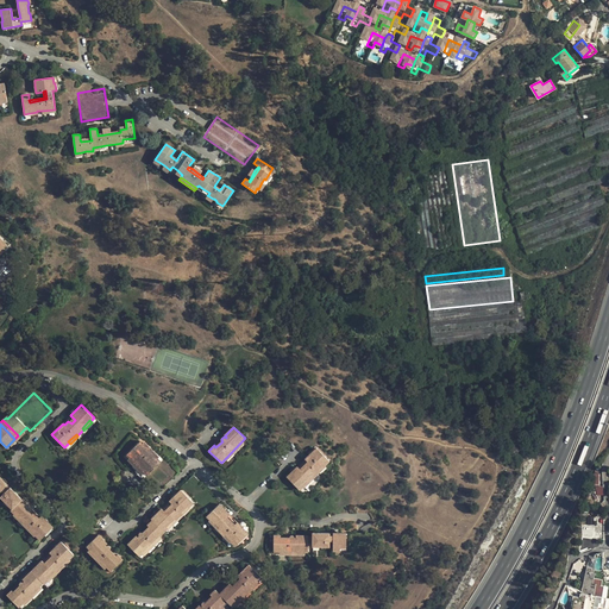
[(140,441),(127,454),(148,476),(144,478),(158,493),(179,472),(164,458),(162,462),(158,458),(156,456),(157,454),(149,445),(146,447),(140,441)]
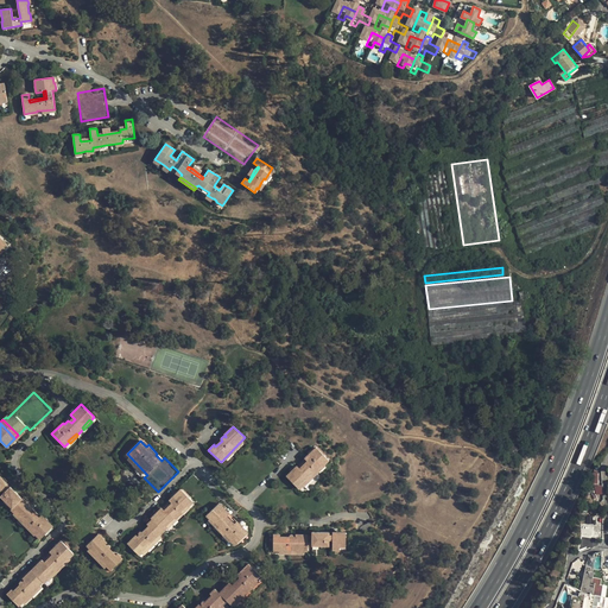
[(329,460),(316,447),(304,458),(305,460),(303,463),(305,467),(302,470),(298,467),(297,466),(286,476),(296,485),(299,489),(303,486),(302,485),(310,476),(311,479),(317,473),(316,470),(323,463),(324,464),(329,460)]
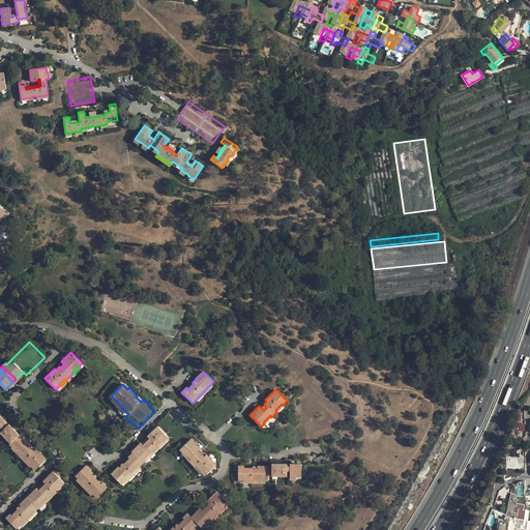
[(282,404),(275,410),(276,412),(284,406),(283,405),(282,404)]
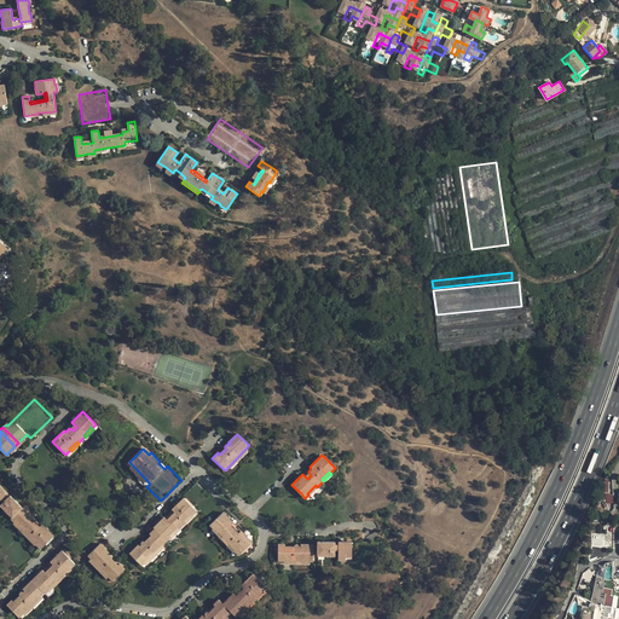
[(225,510),(197,482),(183,497),(184,498),(173,509),(174,510),(171,514),(173,518),(169,521),(166,518),(165,516),(154,527),(155,528),(150,533),(151,536),(145,542),(144,542),(144,541),(143,542),(142,542),(142,543),(142,544),(142,545),(142,547),(139,544),(131,554),(142,566),(171,537),(169,537),(178,528),(179,530),(185,524),(184,522),(192,514),(192,515),(197,510),(214,528),(214,527),(223,536),(221,537),(226,543),(229,542),(236,549),(236,550),(239,555),(253,543),(242,531),(241,532),(237,528),(233,531),(230,527),(232,525),(235,524),(224,512),(225,510)]
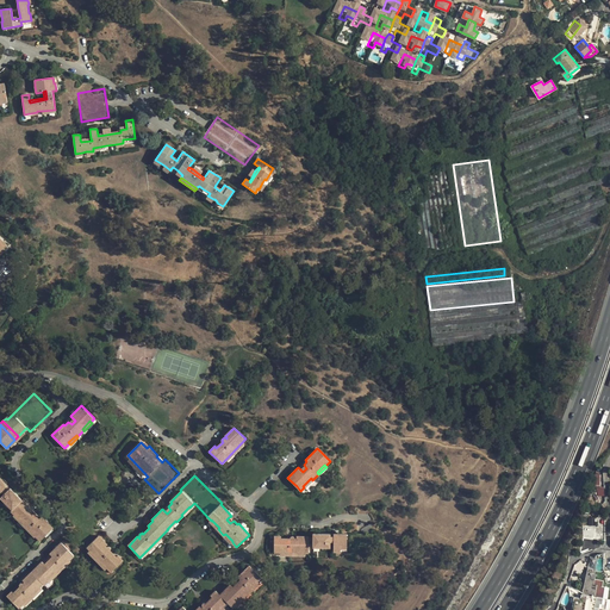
[(14,515),(16,514),(24,521),(22,523),(23,524),(2,546),(19,561),(39,540),(41,541),(54,528),(42,517),(41,517),(37,514),(33,517),(30,514),(33,510),(35,509),(24,498),(23,499),(11,487),(11,489),(8,490),(6,487),(8,486),(8,485),(0,477),(0,493),(2,491),(5,493),(1,498),(13,510),(12,511),(14,515)]
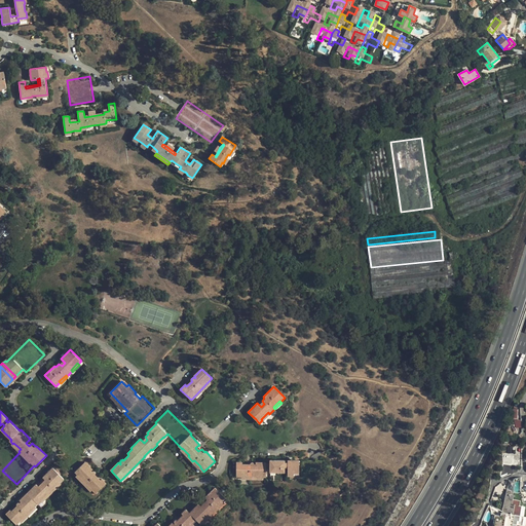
[(268,412),(261,419),(263,420),(270,414),(269,414),(268,412)]
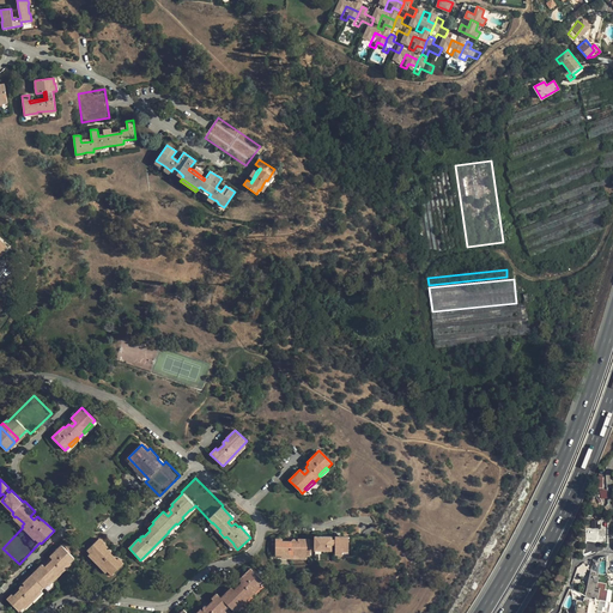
[(190,509),(182,517),(183,519),(183,520),(192,511),(190,510),(190,509)]
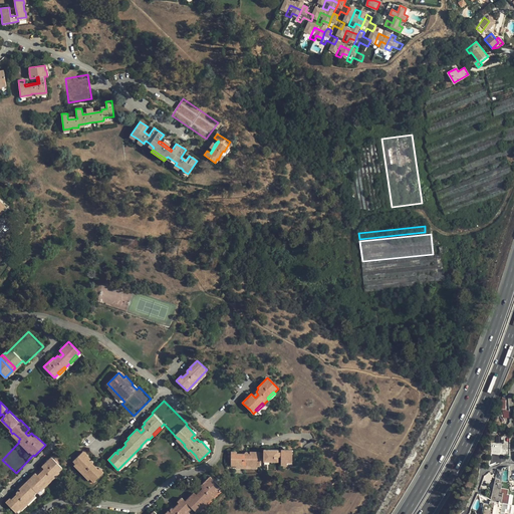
[(20,439),(13,433),(11,435),(18,441),(20,439)]
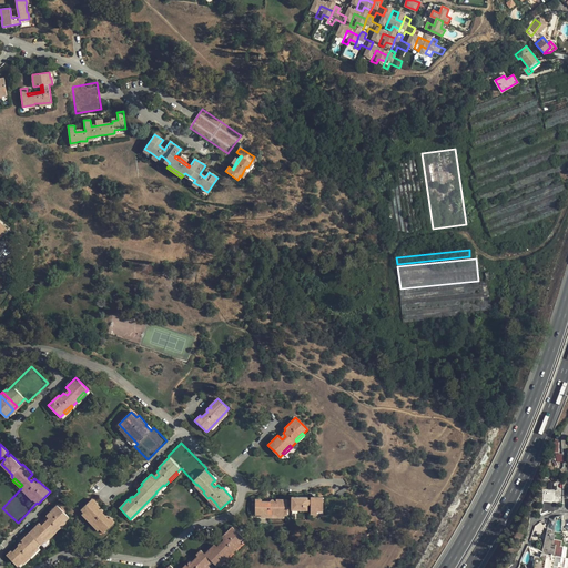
[(204,492),(196,484),(196,485),(194,486),(202,494),(203,493),(204,492)]
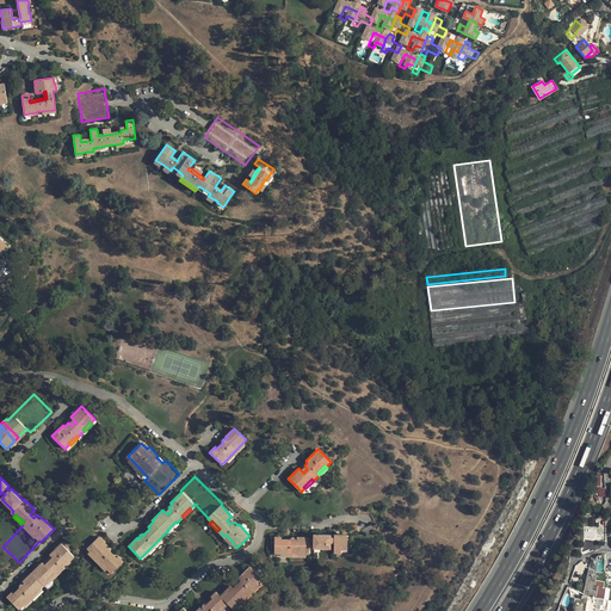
[(176,522),(167,530),(168,530),(170,532),(177,524),(177,523),(176,522)]
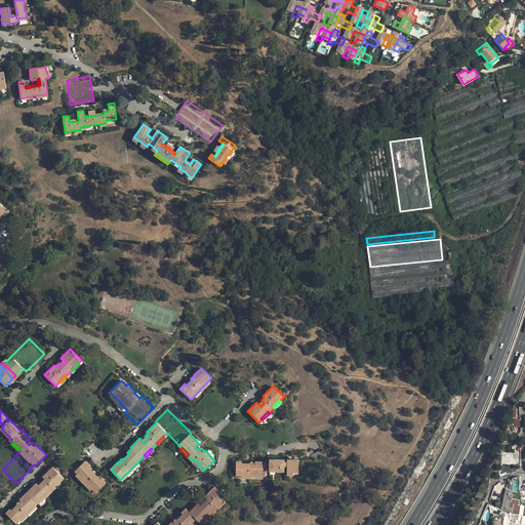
[(200,466),(194,459),(192,460),(192,461),(198,468),(200,467),(200,466)]
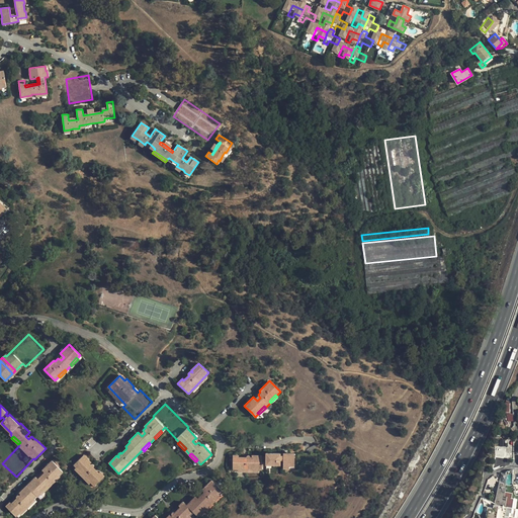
[(266,453),(266,456),(266,460),(266,464),(279,464),(280,459),(283,459),(283,467),(289,467),(289,466),(294,466),(294,473),(319,475),(320,453),(283,453),(283,455),(280,455),(280,453),(279,453),(266,453)]
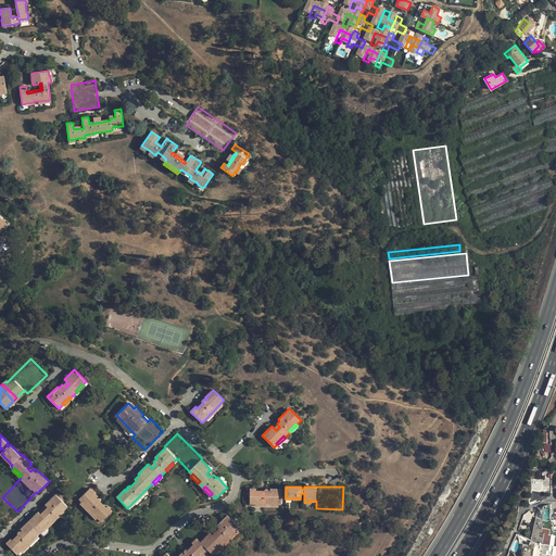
[(90,488),(79,498),(102,521),(112,510),(108,506),(106,507),(100,502),(101,501),(101,500),(101,498),(100,498),(100,497),(99,497),(98,498),(97,497),(98,496),(90,488)]
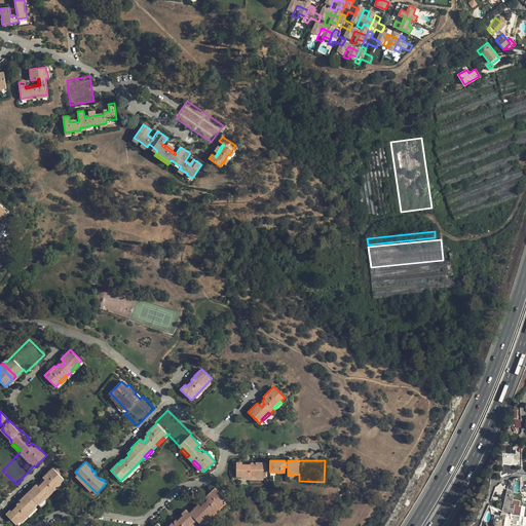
[(242,462),(236,462),(236,476),(266,477),(266,467),(266,463),(266,462),(256,462),(256,464),(254,464),(254,463),(254,462),(253,462),(252,462),(251,462),(250,463),(250,464),(242,464),(242,462)]
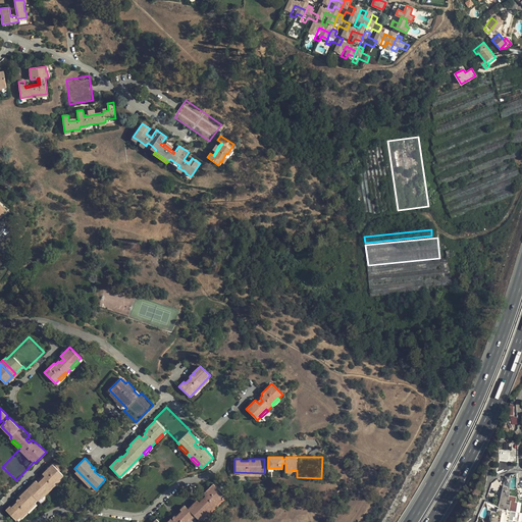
[(63,475),(53,465),(43,474),(44,475),(41,479),(43,481),(40,484),(38,481),(37,480),(19,497),(21,499),(20,499),(19,499),(18,499),(17,500),(17,501),(17,502),(12,507),(10,506),(6,510),(16,520),(37,500),(38,501),(41,498),(40,497),(47,490),(49,491),(54,486),(52,485),(59,478),(60,479),(63,475)]
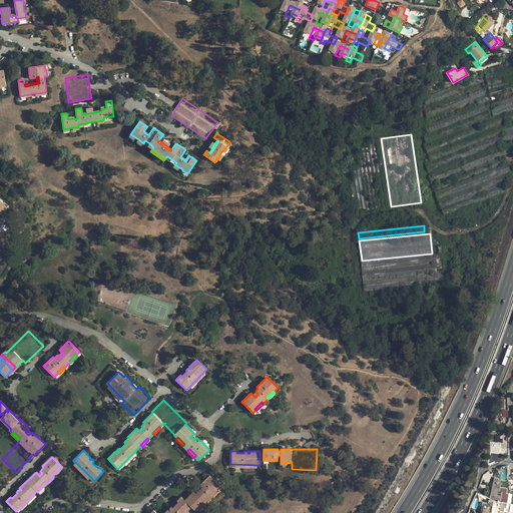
[(58,470),(51,477),(53,478),(53,479),(60,472),(59,471),(58,470)]
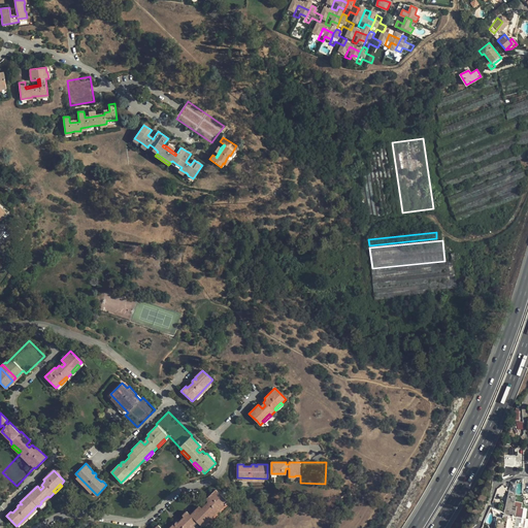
[(190,527),(197,521),(202,526),(204,523),(203,522),(210,516),(212,517),(218,512),(216,510),(222,503),(223,504),(227,500),(216,489),(206,499),(207,500),(204,503),(207,506),(203,509),(200,506),(200,505),(191,515),(187,512),(183,516),(184,517),(178,522),(177,522),(176,522),(175,522),(175,523),(174,523),(174,524),(175,524),(175,525),(174,526),(172,525),(169,527),(161,527),(159,525),(155,527),(190,527)]
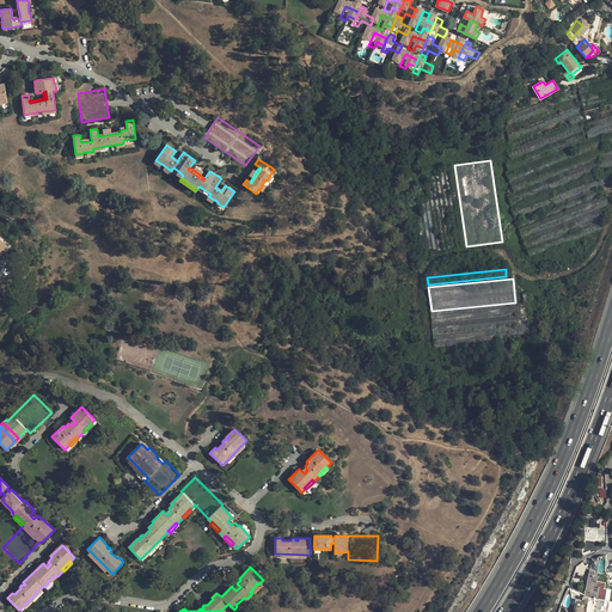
[(601,599),(601,593),(607,594),(610,586),(607,579),(609,579),(607,573),(600,573),(595,573),(595,570),(593,570),(589,574),(585,597),(581,611),(603,611),(603,610),(604,610),(605,600),(601,599)]
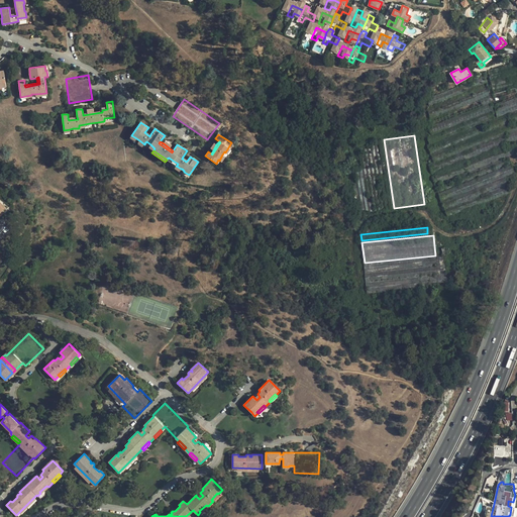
[(46,486),(39,492),(40,493),(41,494),(48,487),(46,486)]
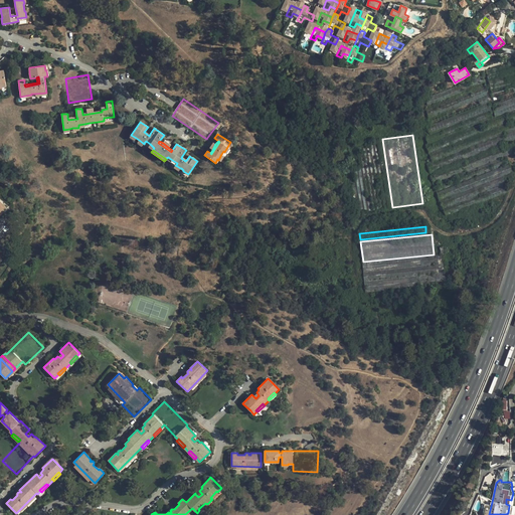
[(216,491),(210,498),(212,499),(212,500),(218,493),(217,492),(216,491)]
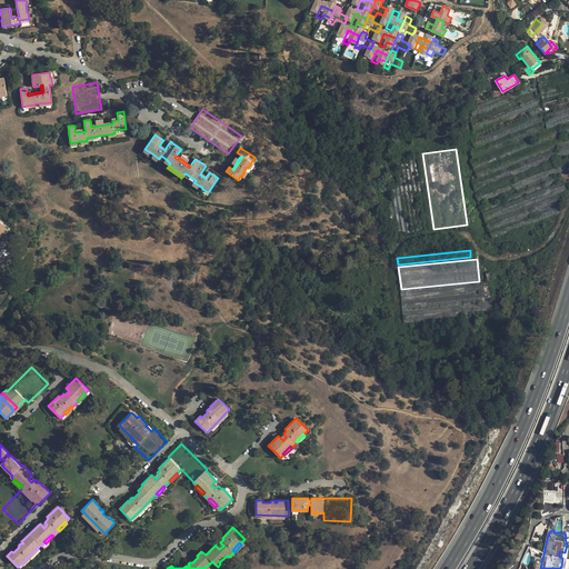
[(540,568),(543,555),(542,555),(542,558),(536,557),(533,568),(540,568)]
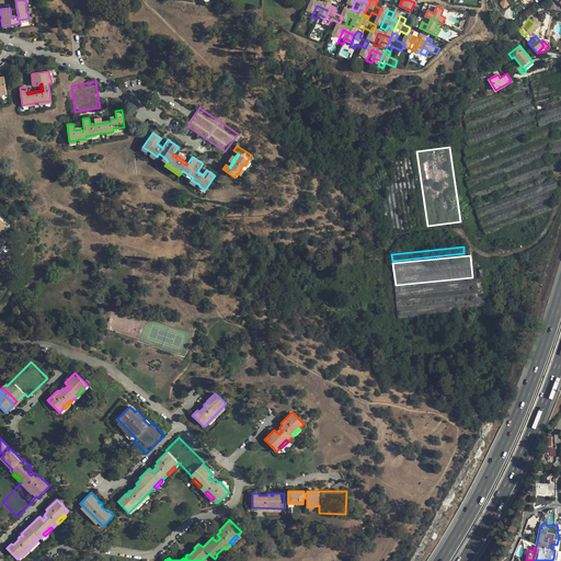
[(224,548),(216,554),(217,556),(218,557),(226,550),(226,549),(224,548)]
